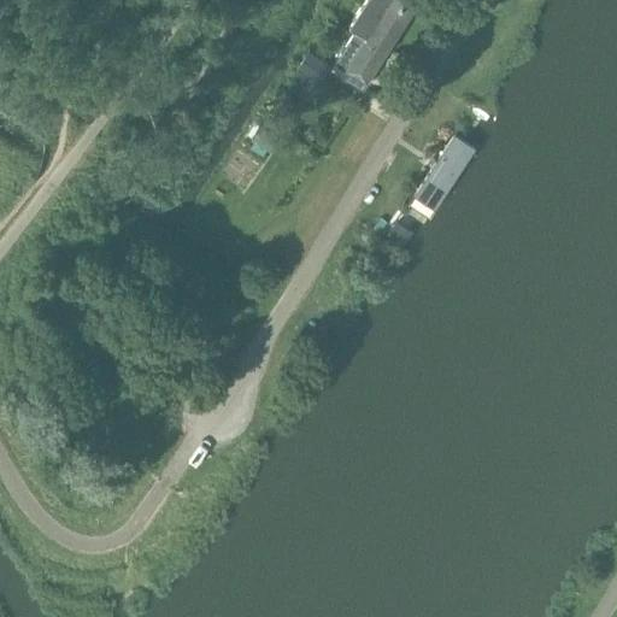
[(365,0),(350,25),(388,51),(419,0),(365,0)]
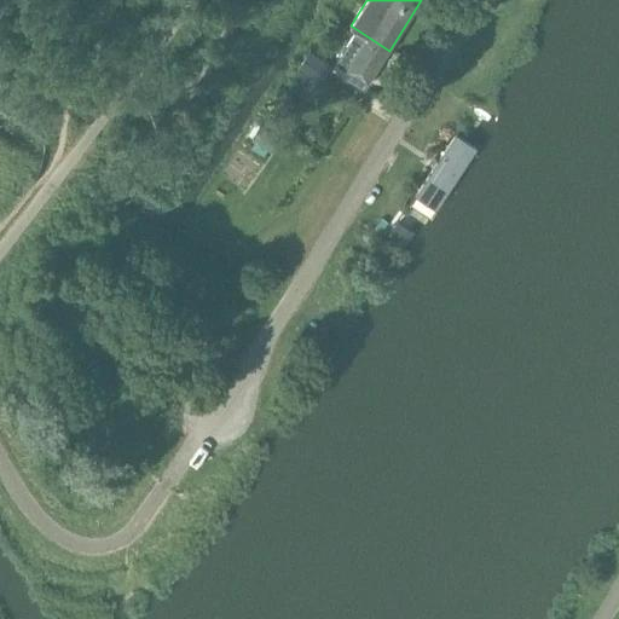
[(389,51),(351,25),(346,23),(327,53),(369,81),(389,51)]
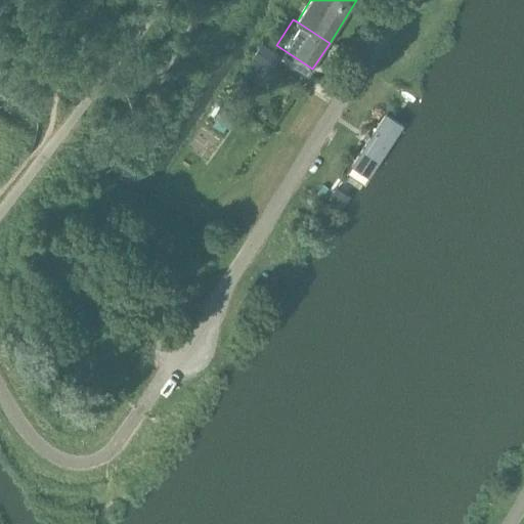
[(277,57),(261,47),(254,57),(270,69),(277,57)]
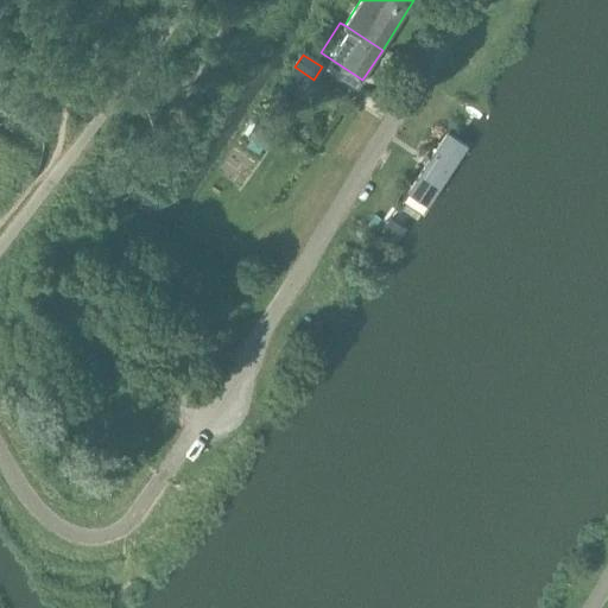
[(255,122),(247,133),(252,137),(264,145),(267,147),(276,135),(255,122)]
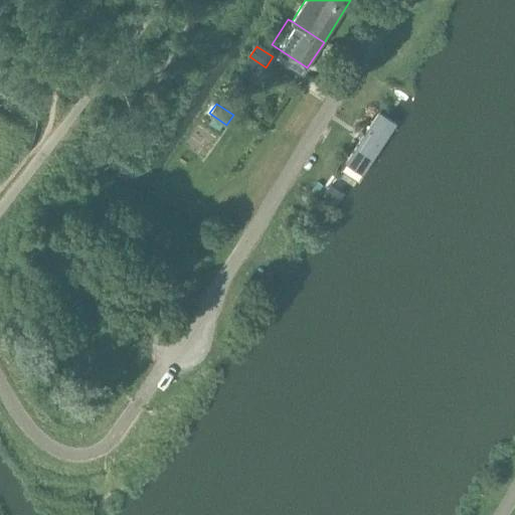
[(359,184),(398,124),(379,108),(340,168),(359,184)]
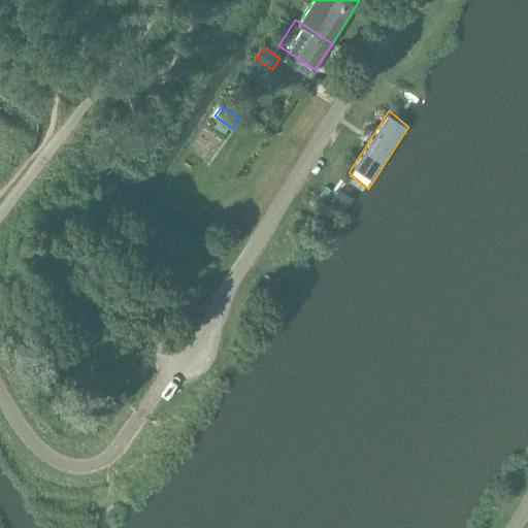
[(341,198),(336,195),(331,204),(336,207),(343,212),(350,203),(341,198)]
